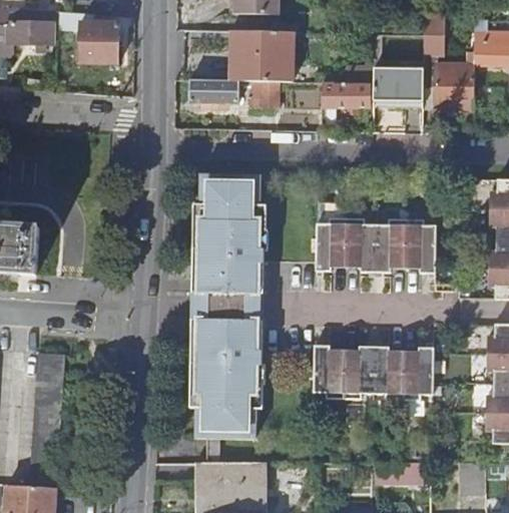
[(275,0),(230,0),(230,13),(275,13),(275,0)]
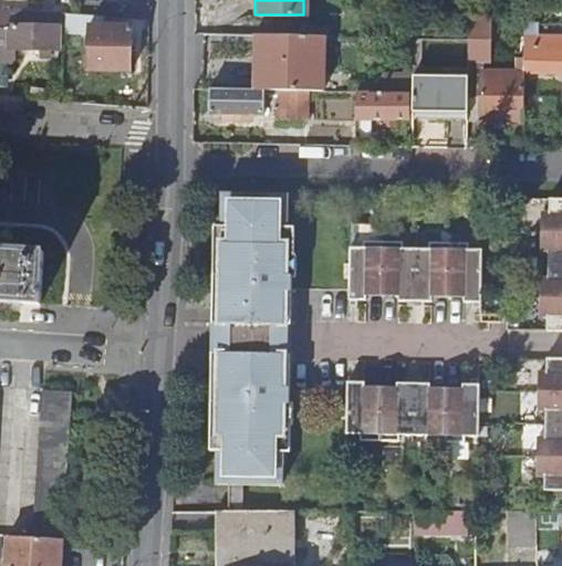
[(61,16),(0,10),(0,58),(4,59),(4,49),(37,50),(37,58),(45,58),(45,50),(54,50),(54,27),(60,27),(61,16)]
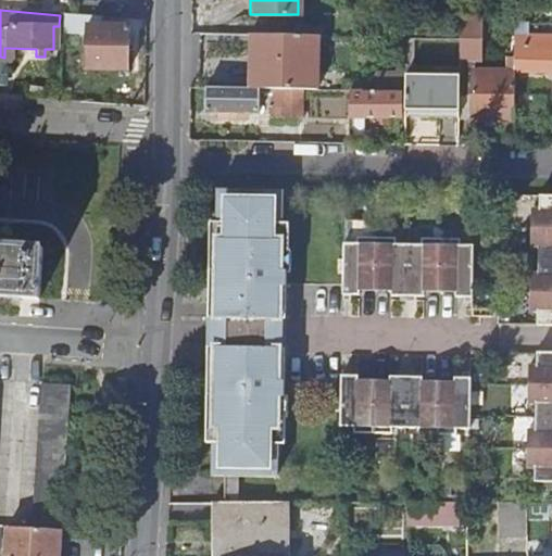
[(72,35),(73,16),(60,15),(59,26),(58,35),(72,35)]
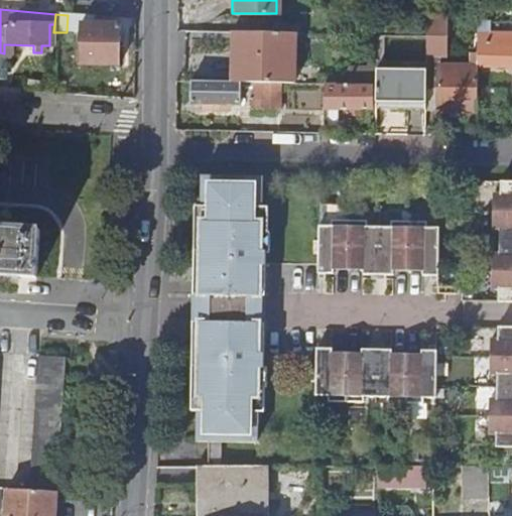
[(424,14),(423,34),(422,70),(422,83),(435,83),(435,109),(473,110),(474,52),(469,52),(469,66),(435,67),(435,55),(443,55),(444,14),(424,14)]
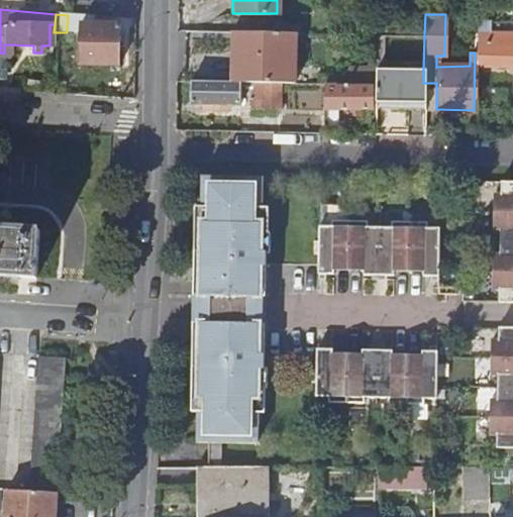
[(102,24),(90,24),(78,24),(77,65),(114,65),(115,25),(102,24)]
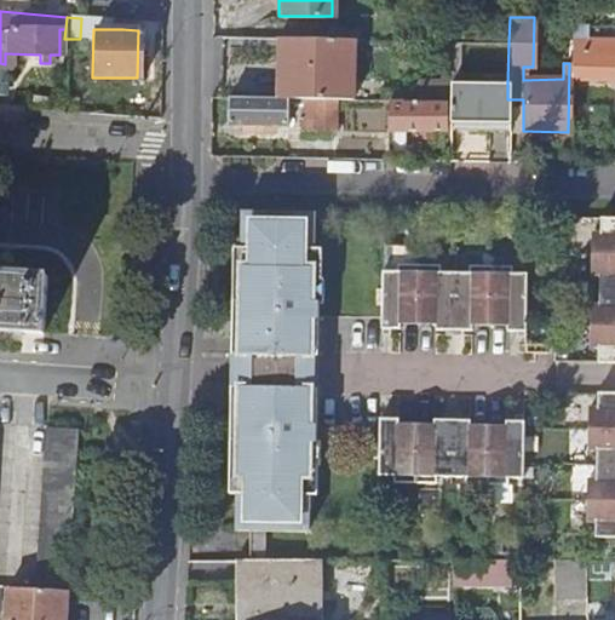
[(277,97),(285,97),(312,97),(333,97),(349,98),(350,38),(279,36),(277,97)]
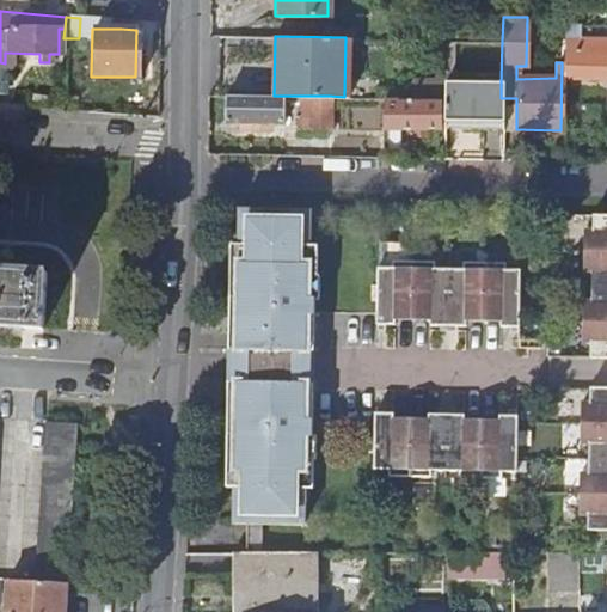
[(606,37),(575,37),(575,54),(571,54),(571,78),(606,78),(606,37)]
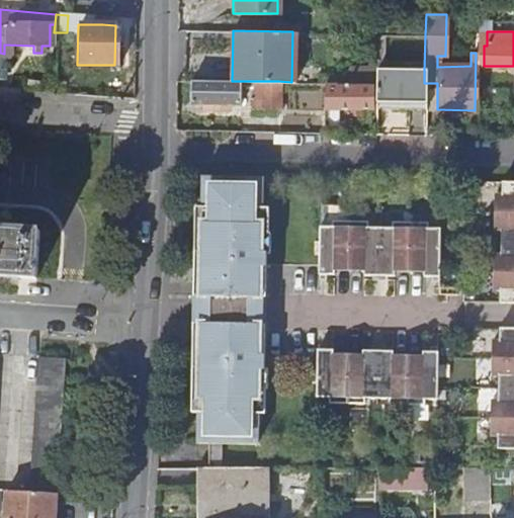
[(373,84),(373,102),(423,103),(424,83),(424,70),(374,69),(373,84)]
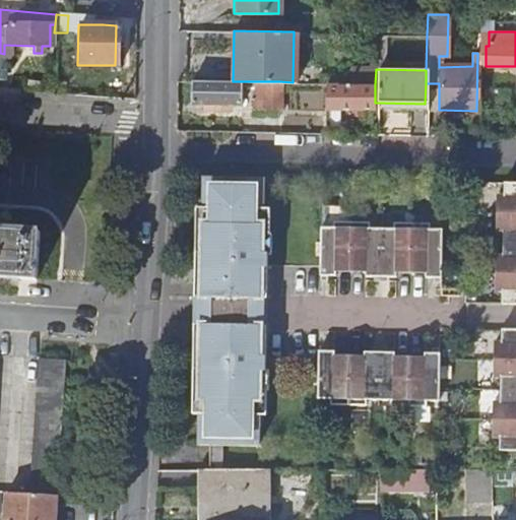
[(233,81),(189,80),(189,105),(239,105),(239,81),(233,81)]
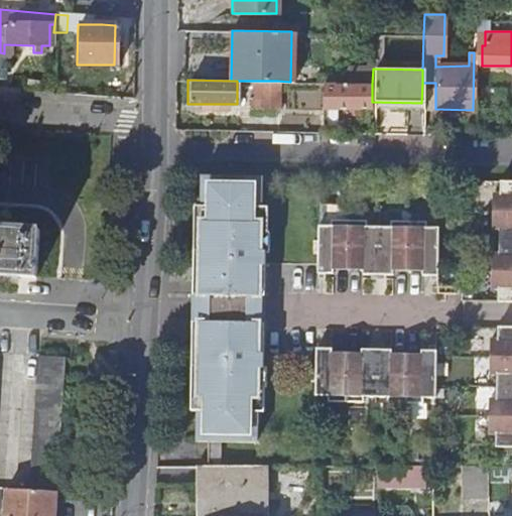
[(277,107),(277,81),(260,81),(259,107),(277,107)]
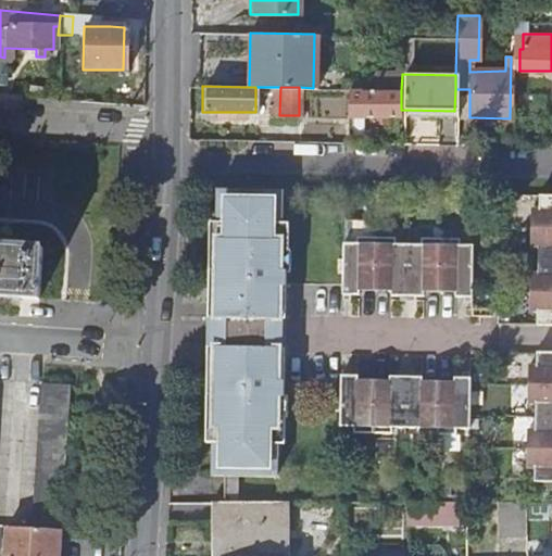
[(347,143),(362,143),(362,125),(361,124),(361,118),(374,118),(383,118),(398,117),(398,92),(374,92),(374,88),(347,88),(347,143)]
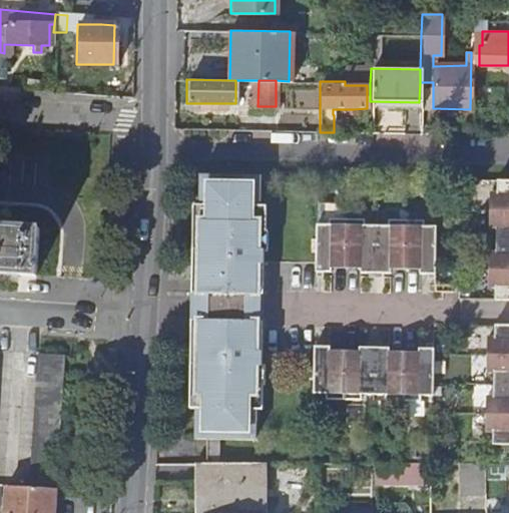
[(419,102),(420,108),(433,108),(433,82),(420,82),(419,102)]
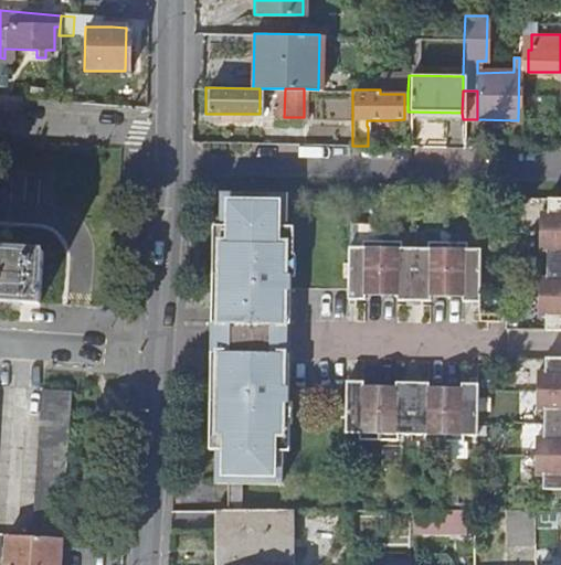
[(218,225),(211,225),(210,294),(210,340),(209,352),(209,365),(208,450),(214,450),(214,483),(281,483),(282,451),(288,451),(288,424),(290,424),(292,402),(287,402),(287,387),(286,387),(287,353),(287,341),(287,323),(287,291),(288,291),(289,276),(293,276),(294,254),(292,254),(292,226),(285,226),(285,195),(219,194),(218,225)]
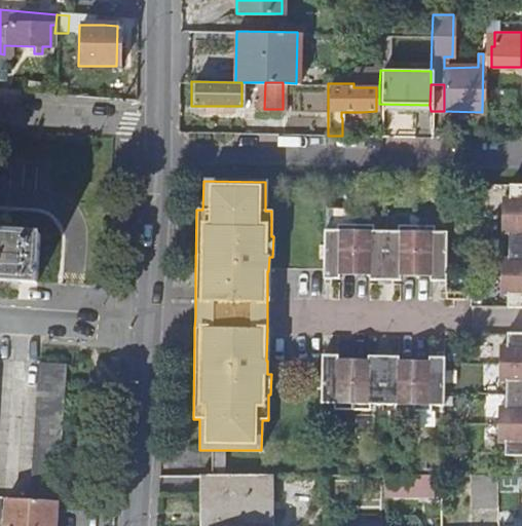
[(508,198),(501,198),(500,234),(508,234),(508,259),(500,259),(500,295),(508,295),(507,307),(521,307),(521,186),(508,186),(508,198)]
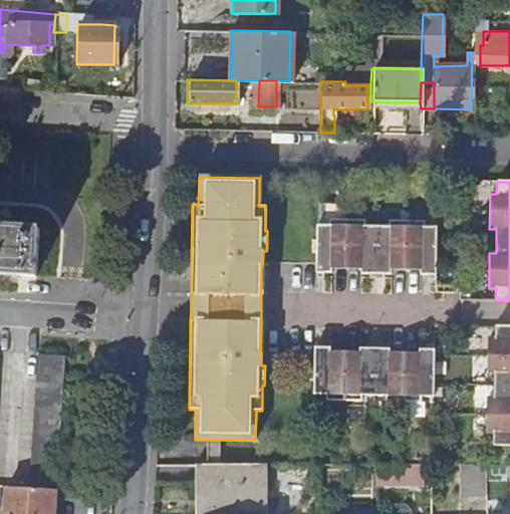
[(365,221),(330,220),(330,226),(317,226),(316,273),(332,273),(332,264),(361,264),(361,273),(392,274),(392,265),(422,265),(421,275),(435,275),(436,275),(437,228),(424,227),(424,222),(390,221),(390,227),(365,227),(365,221)]
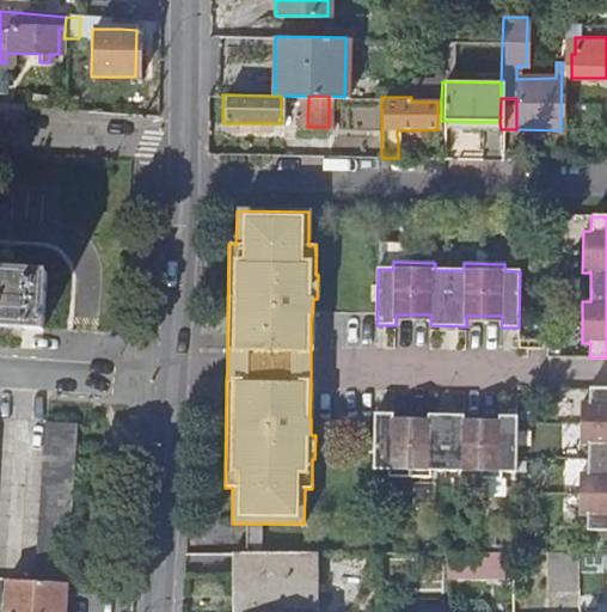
[(0,325),(37,329),(42,274),(0,270),(0,325)]
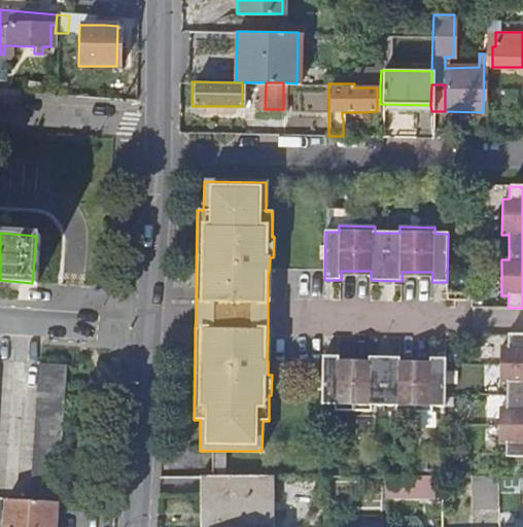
[(522,332),(508,334),(508,346),(500,346),(500,382),(507,382),(507,407),(499,407),(499,443),(507,443),(507,455),(522,454),(522,332)]
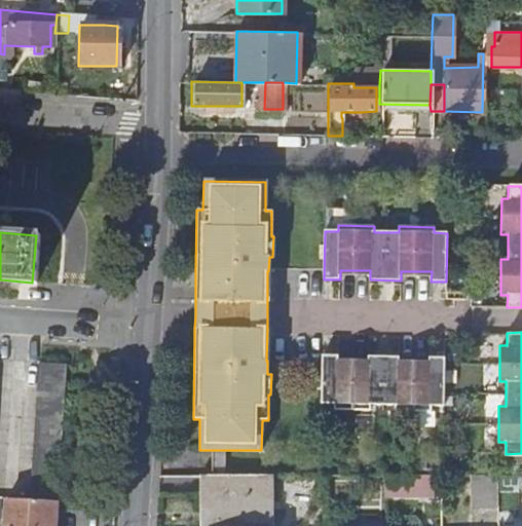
[(339,355),(323,355),(323,404),(335,404),(335,410),(371,411),(371,405),(396,405),(396,411),(431,412),(431,406),(444,406),(445,358),(444,358),(430,358),(430,367),(400,366),(400,357),(369,357),(369,366),(339,365),(339,355)]
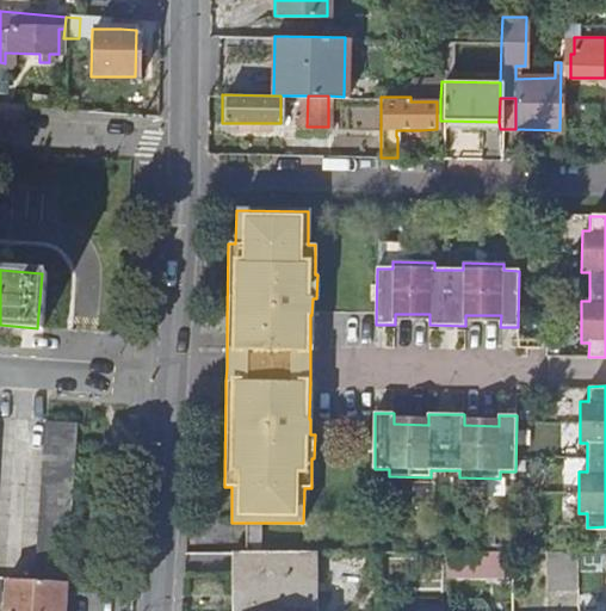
[(28,580),(61,582),(68,423),(36,421),(28,580)]
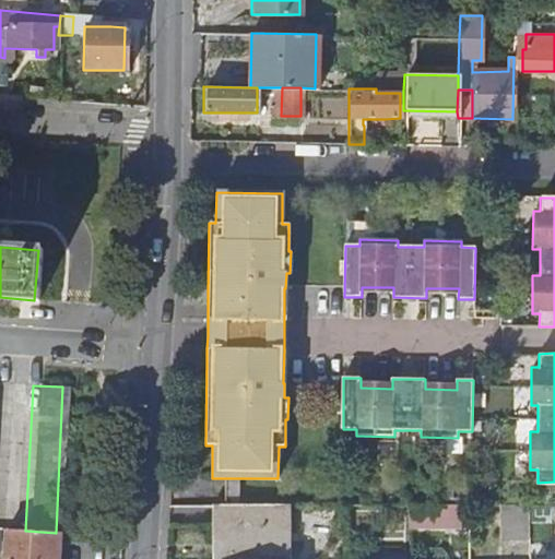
[(209,522),(209,558),(276,558),(278,550),(288,550),(287,522),(279,522),(278,503),(214,503),(215,522),(209,522)]
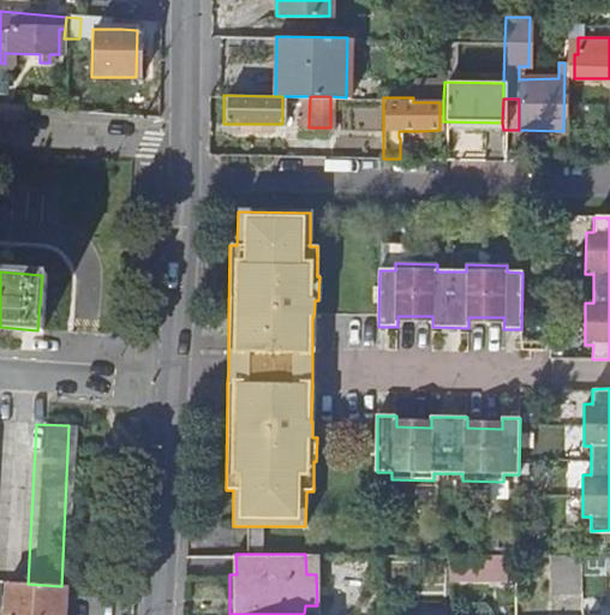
[(512,554),(444,554),(446,579),(512,580),(512,554)]
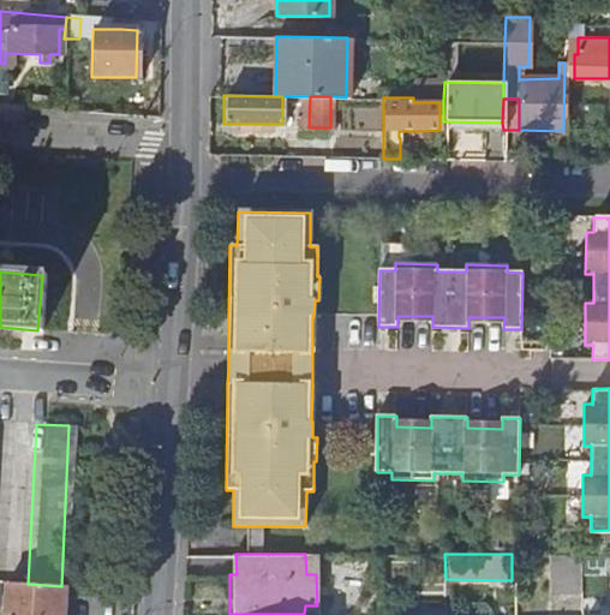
[(578,554),(548,554),(548,591),(578,591),(578,574),(578,554)]
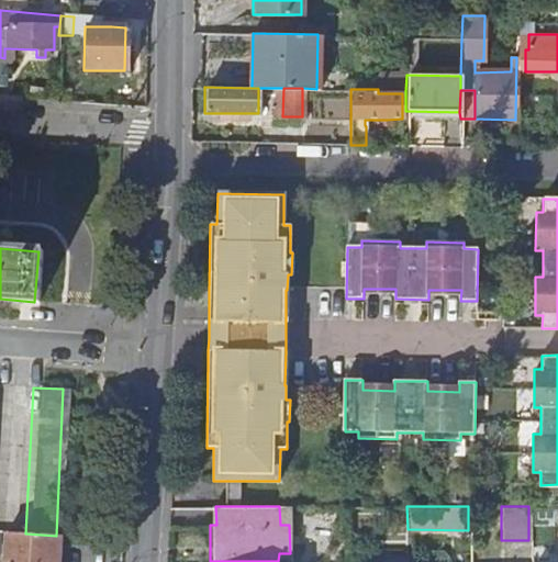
[(549,506),(528,506),(528,525),(549,524),(549,506)]
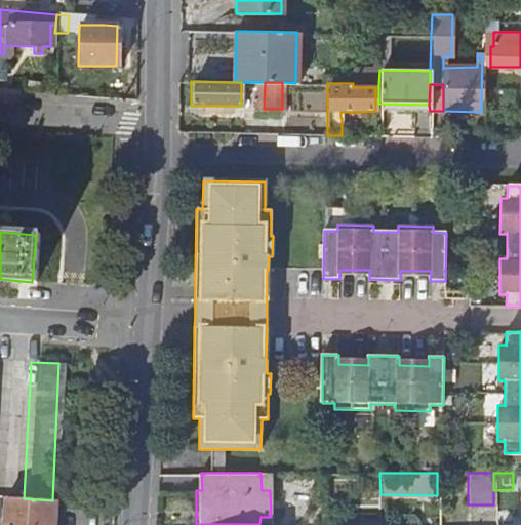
[(0,510),(1,510),(0,524),(50,524),(52,500),(24,498),(0,497),(0,510)]
